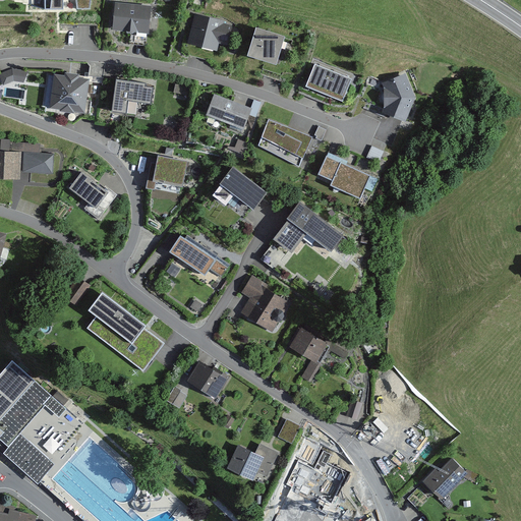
[(0,0),(63,8),(62,0),(0,0)]
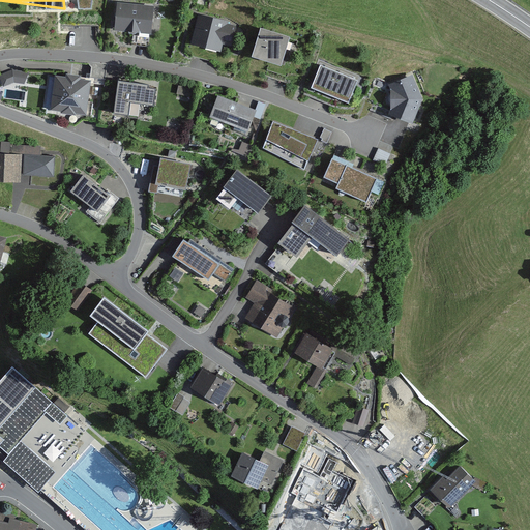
[(155,7),(116,3),(113,31),(152,35),(155,7)]
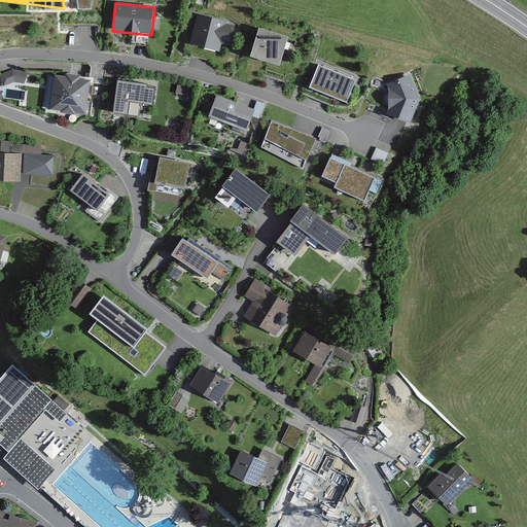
[(237,24),(196,13),(187,45),(218,53),(219,45),(230,48),(237,24)]
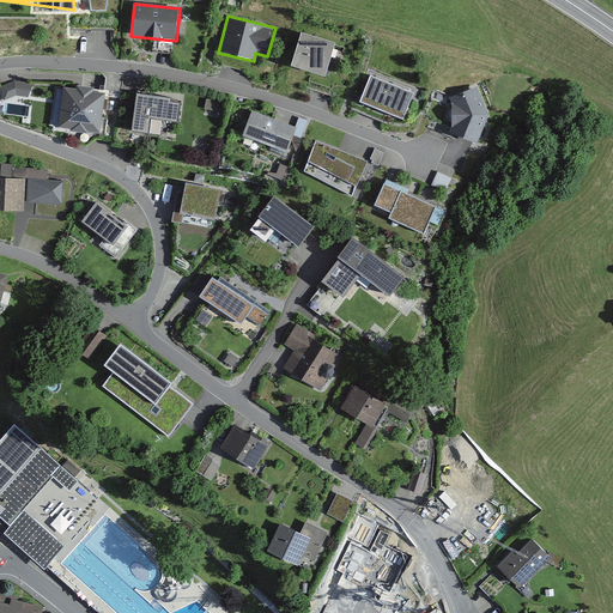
[(337,44),(296,34),(286,68),(327,79),(337,44)]
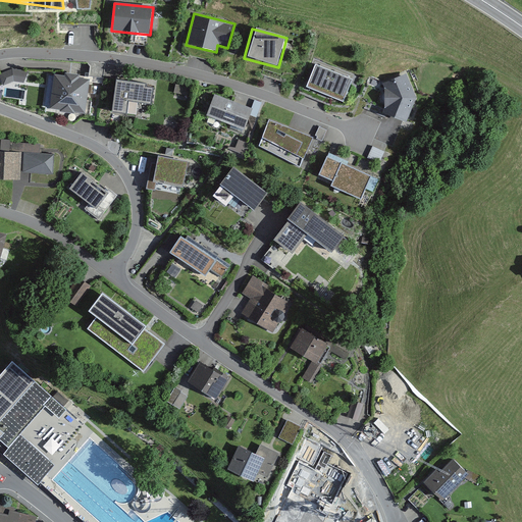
[(353,81),(313,64),(303,89),(344,104),(353,81)]
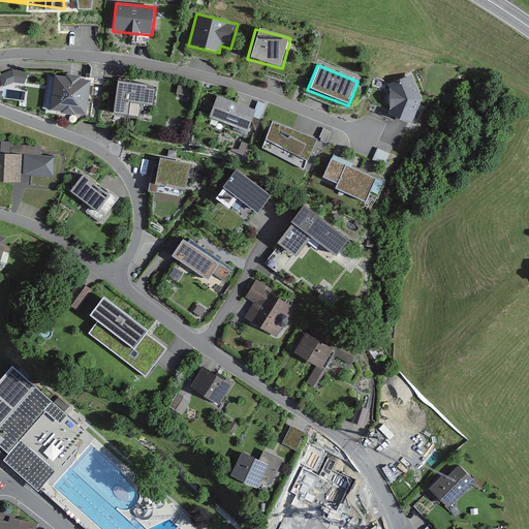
[(12,71),(0,78),(0,82),(4,91),(24,93),(28,73),(12,71)]
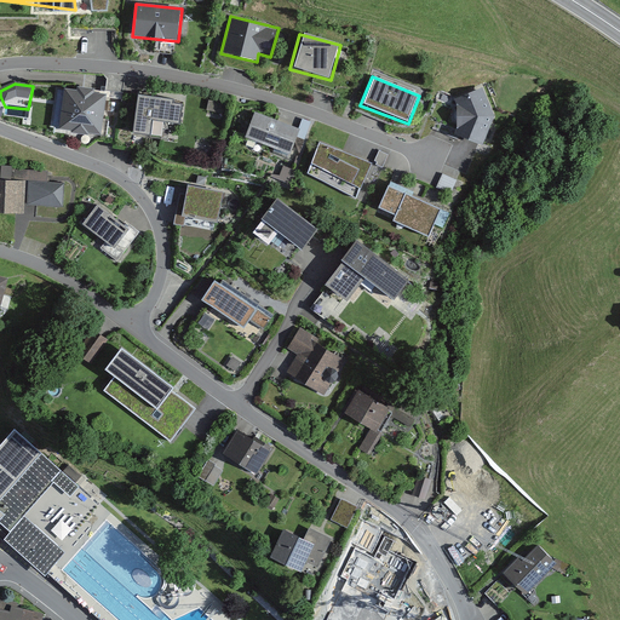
[(104,96),(62,89),(55,132),(97,138),(104,96)]
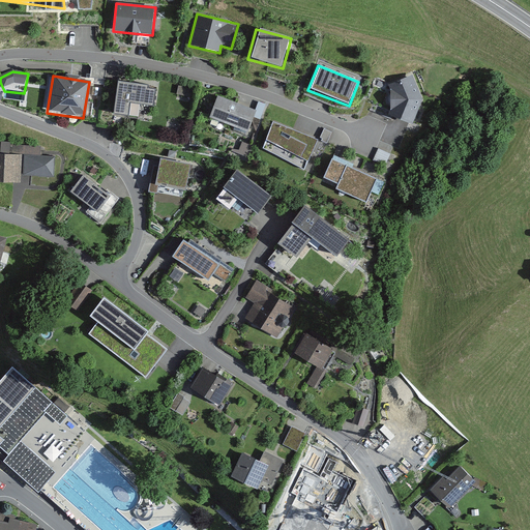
[(414,77),(388,87),(394,104),(390,116),(413,126),(422,100),(414,77)]
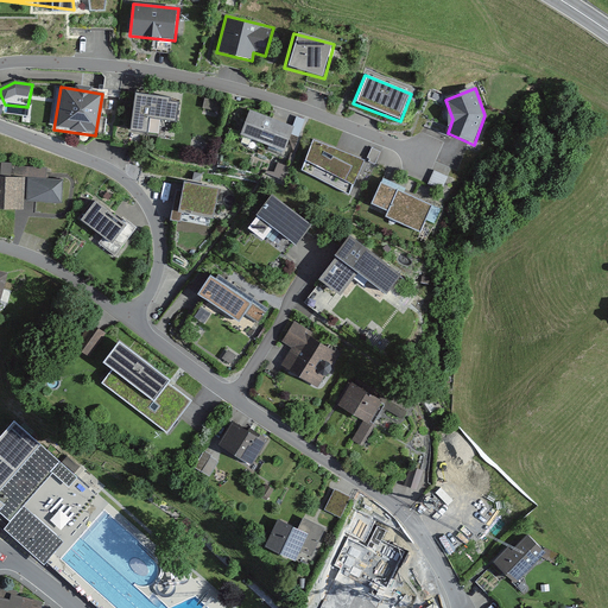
[(169,97),(132,94),(128,133),(146,135),(147,119),(175,122),(177,106),(168,106),(169,97)]
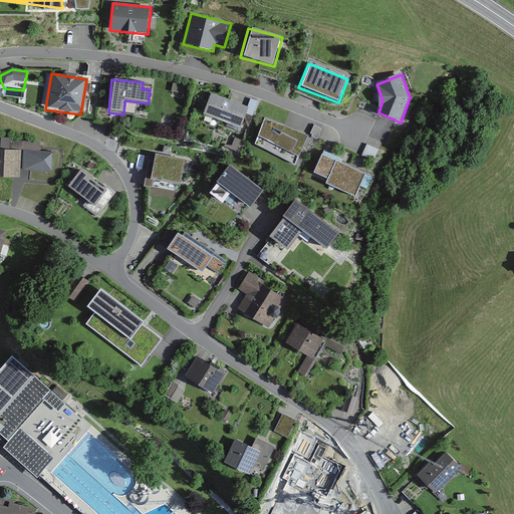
[(249,108),(210,95),(203,117),(242,131),(249,108)]
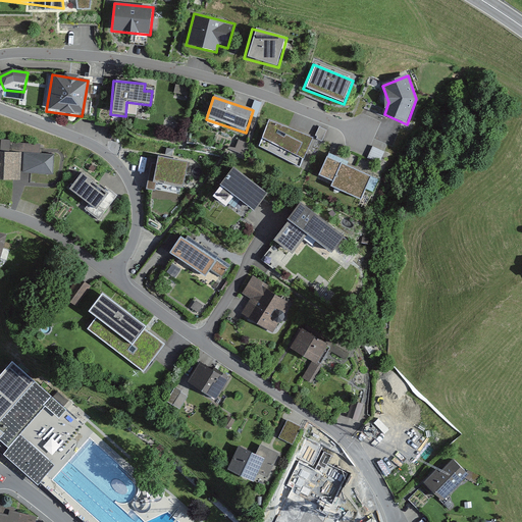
[(314,138),(266,119),(257,148),(300,171),(314,138)]
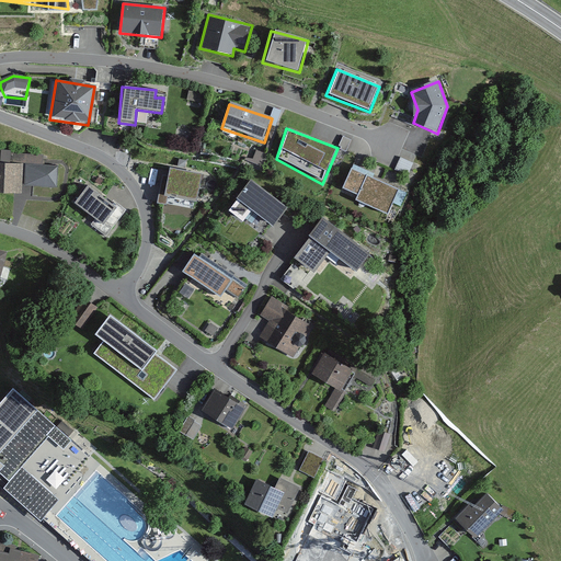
[(0,191),(19,193),(19,187),(25,187),(25,190),(58,192),(59,167),(44,165),(44,156),(0,153),(0,191)]
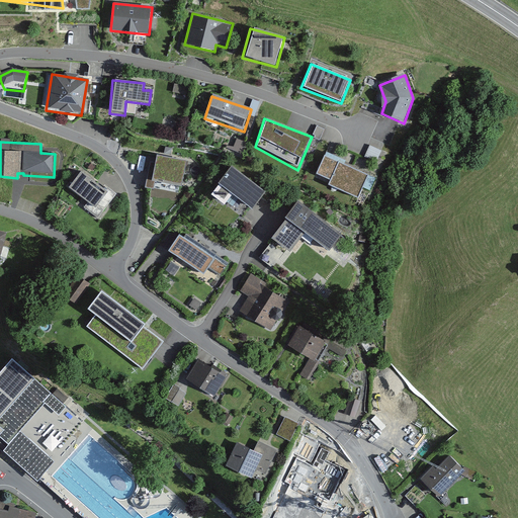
[(347,162),(326,153),(315,178),(356,196),(359,189),(371,195),(377,180),(345,166),(347,162)]
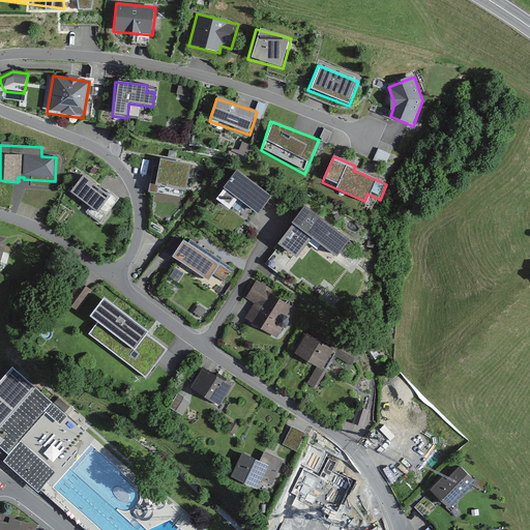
[(189,165),(158,158),(156,169),(152,168),(147,192),(153,194),(154,185),(184,192),(189,165)]
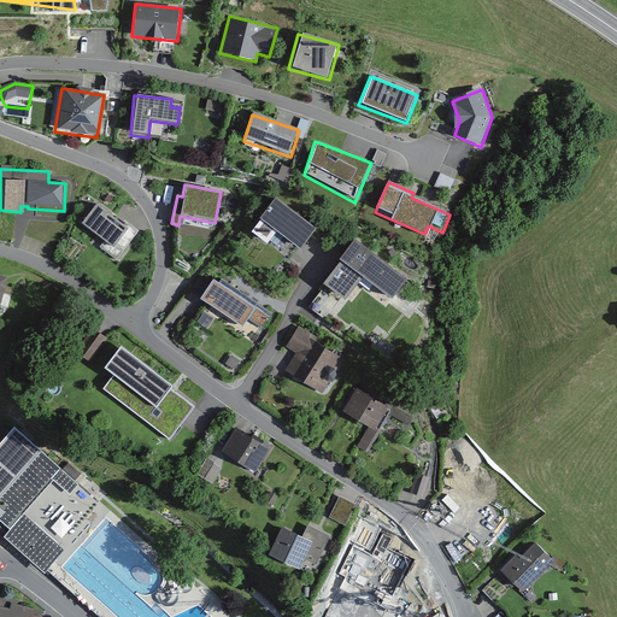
[(127,224),(97,199),(81,219),(99,235),(94,242),(118,263),(144,233),(129,221),(127,224)]
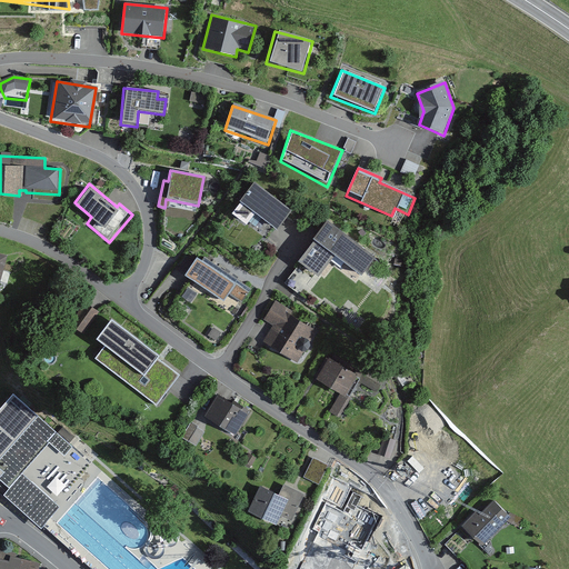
[(293,213),(253,183),(239,203),(279,233),(293,213)]
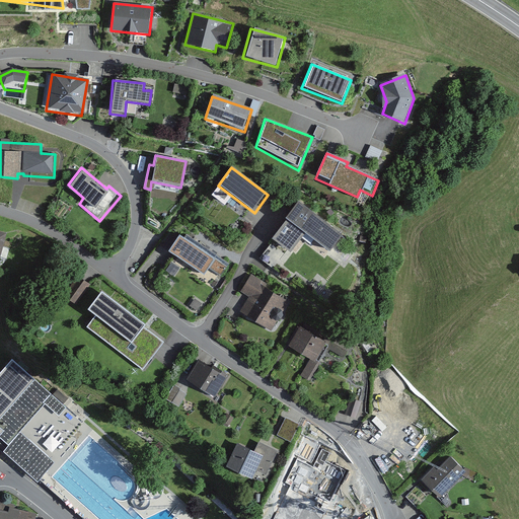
[(299,202),(270,238),(289,253),(305,233),(328,251),(342,235),(299,202)]
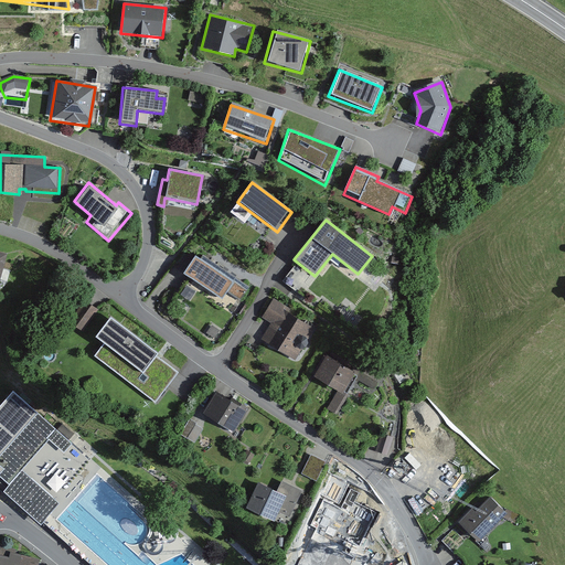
[(232,280),(194,254),(184,270),(222,294),(232,280)]
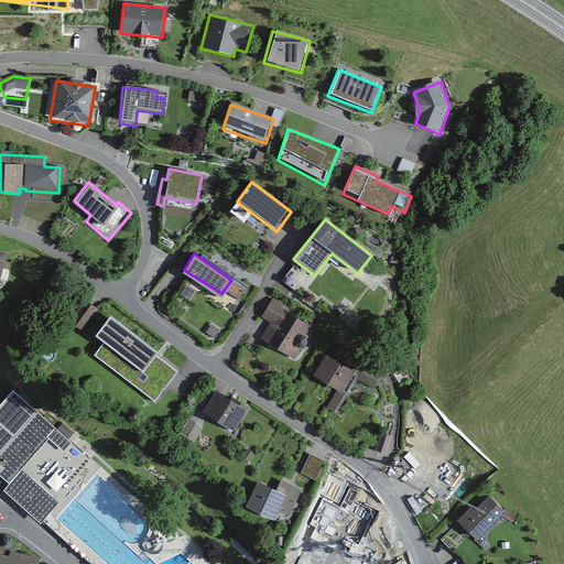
[(316,328),(272,299),(259,318),(270,325),(261,338),(295,360),(316,328)]
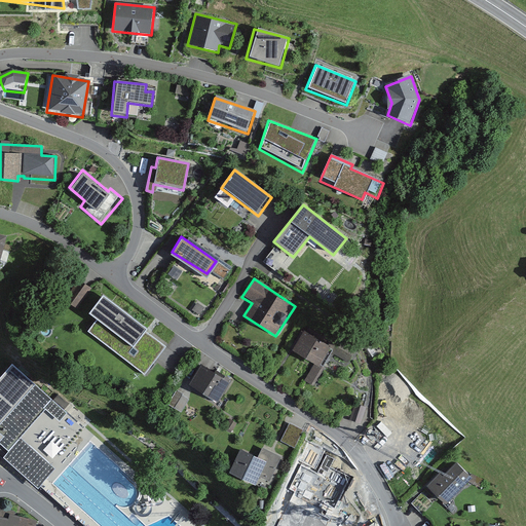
[(77,282),(62,301),(74,310),(89,291),(77,282)]
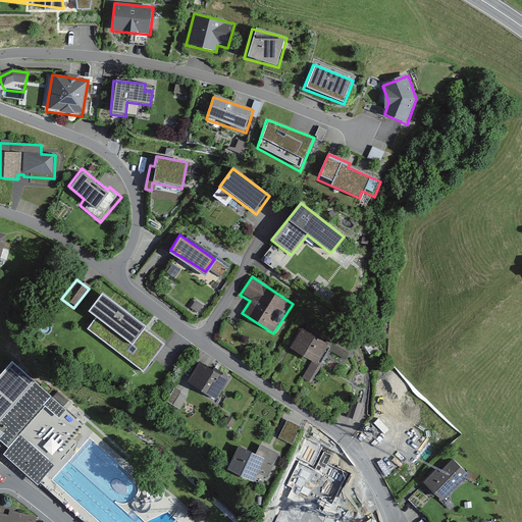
[(91,309),(101,317),(93,327),(145,370),(165,344),(146,329),(103,294),(91,309)]
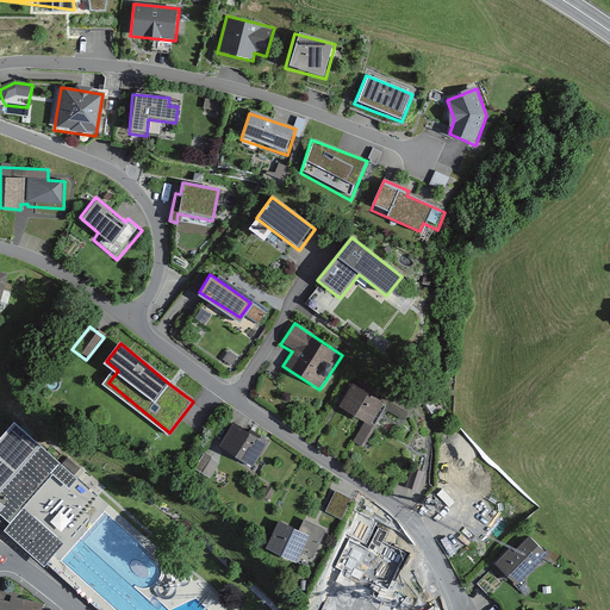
[(381,396),(353,379),(338,403),(366,418),(355,439),(363,442),(381,411),(403,423),(412,406),(384,390),(381,396)]
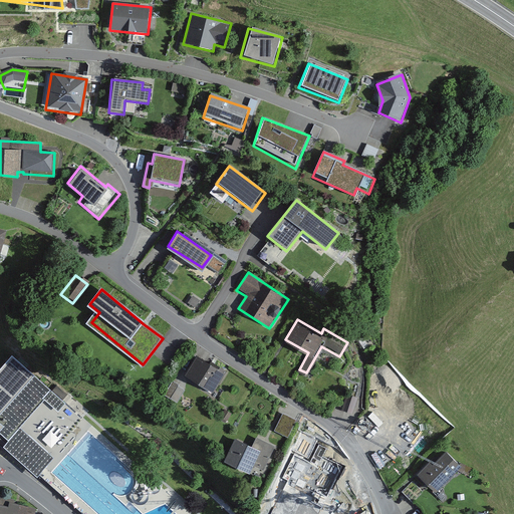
[(197,354),(183,376),(211,395),(225,372),(197,354)]
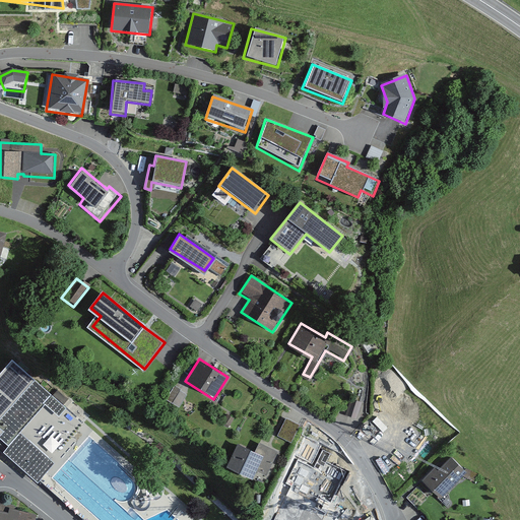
[(11,361),(0,372),(0,441),(8,448),(2,455),(38,483),(54,463),(19,434),(44,404),(58,417),(66,410),(11,361)]
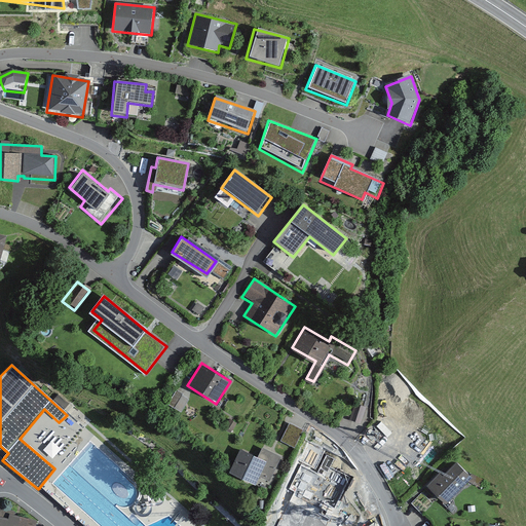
[(289,424),(282,441),(296,447),(303,429),(289,424)]
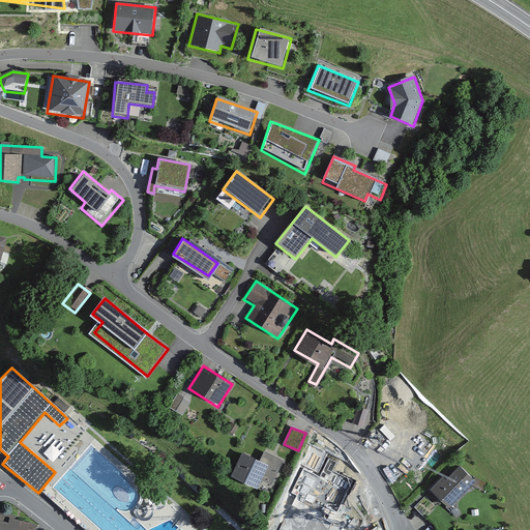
[(257,461),(239,451),(227,476),(256,490),(261,479),(272,484),(284,462),(261,451),(257,461)]
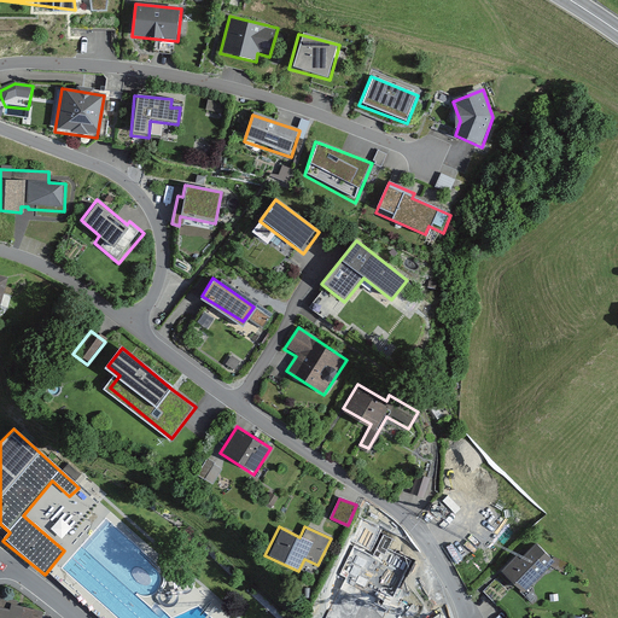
[(343,587),(312,617),(347,617),(344,616),(362,595),(377,602),(391,579),(380,573),(394,549),(365,537),(343,587)]
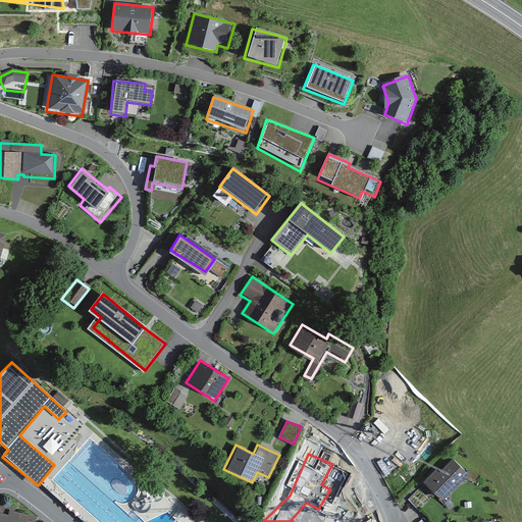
[(434,469),(421,483),(441,504),(468,476),(453,461),(440,475),(434,469)]
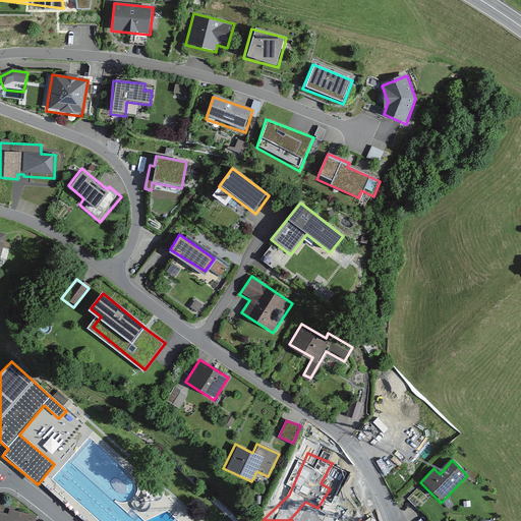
[(11,505),(0,502),(0,520),(25,520),(27,514),(9,510),(11,505)]
